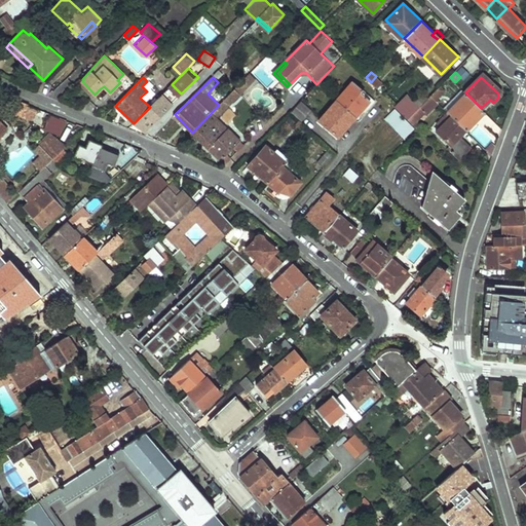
[(337,137),(369,102),(363,96),(366,92),(353,81),(318,119),(337,137)]
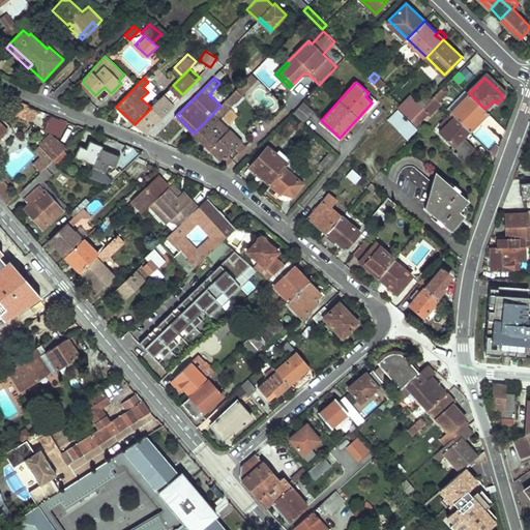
[(446,85),(435,96),(439,100),(450,89),(446,85)]
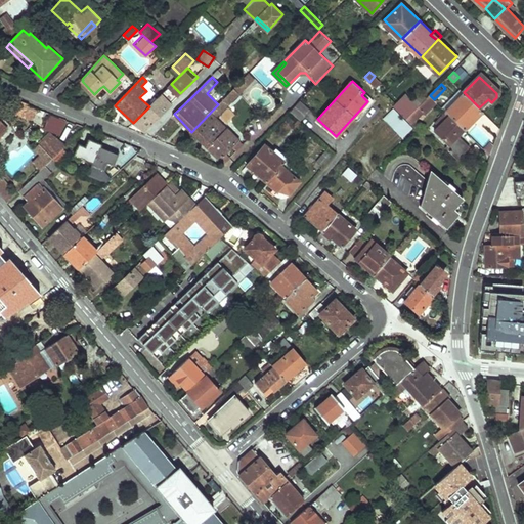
[(103,86),(100,88),(107,95),(110,92),(103,86)]
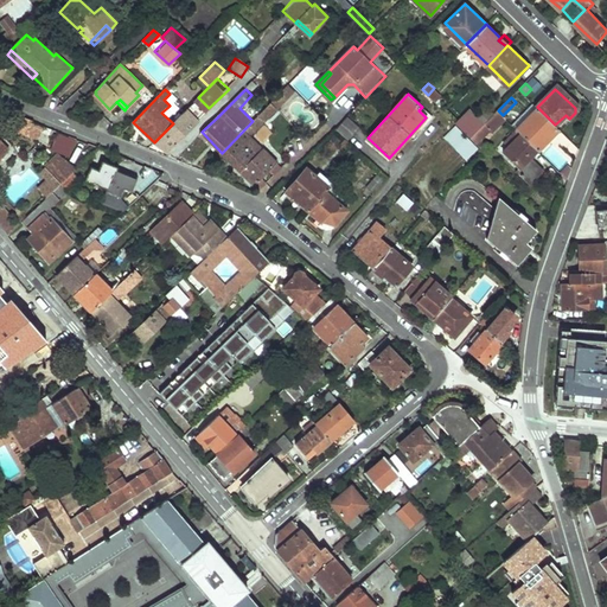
[(257,148),(248,139),(279,107),(273,101),(253,121),(222,153),(255,185),(279,159),(262,142),(257,148)]
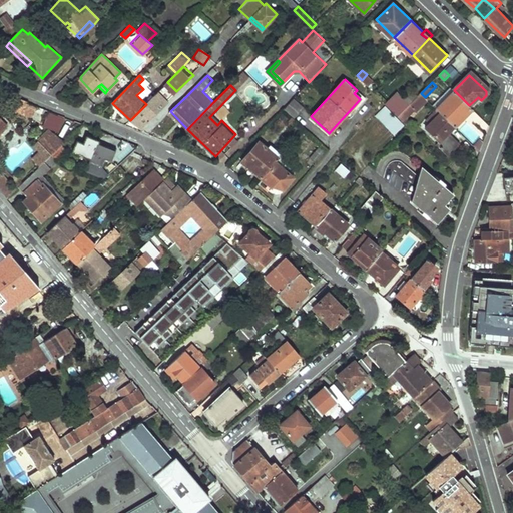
[(396,93),(410,105),(414,101),(401,88),(396,93)]
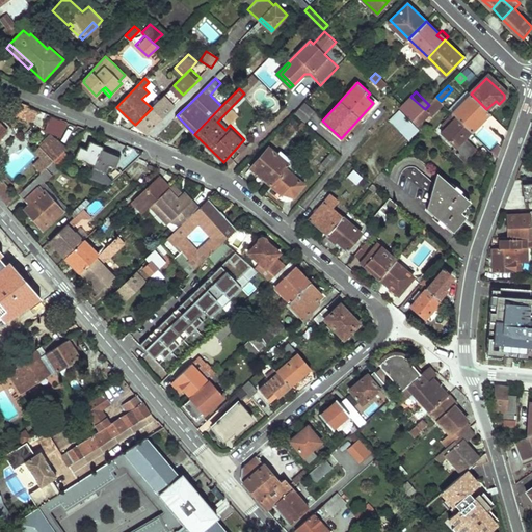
[(469,91),(450,110),(454,113),(472,95),(471,94),(469,91)]
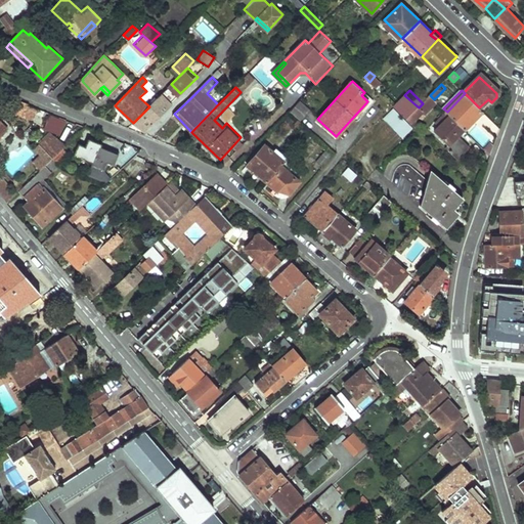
[(465,93),(447,112),(465,129),(482,111),(479,107),(465,93)]
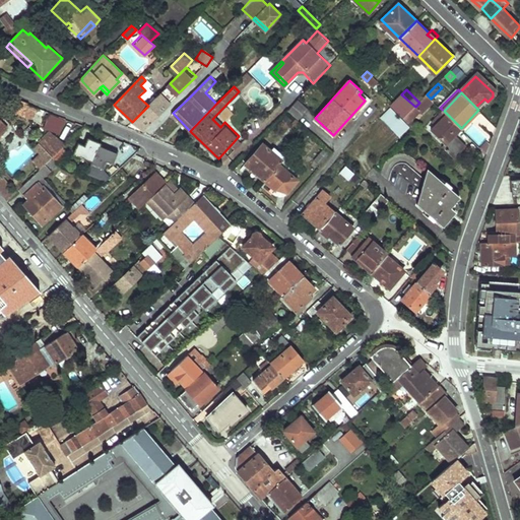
[(391,106),(404,119),(408,115),(415,107),(401,94),(391,106)]
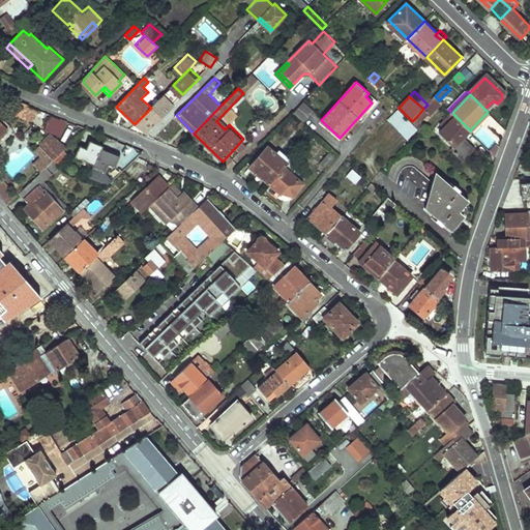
[(439,100),(435,96),(428,105),(423,109),(429,114),(431,116),(443,104),(439,100)]
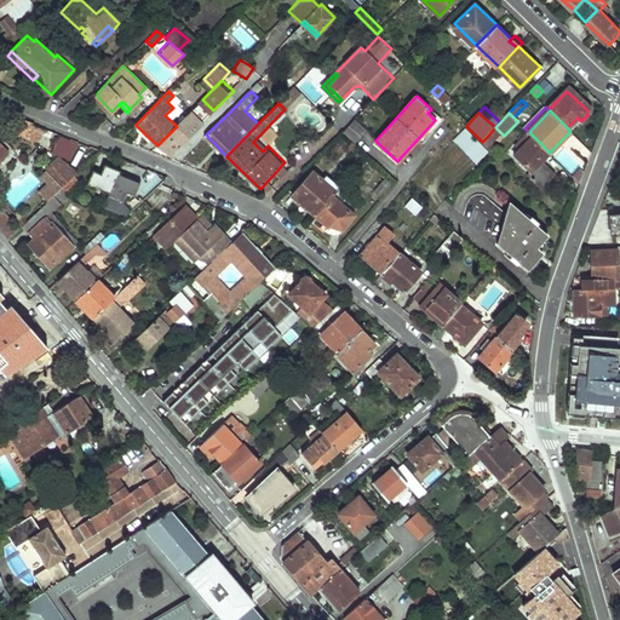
[(13,128),(29,136),(34,121),(18,115),(13,128)]
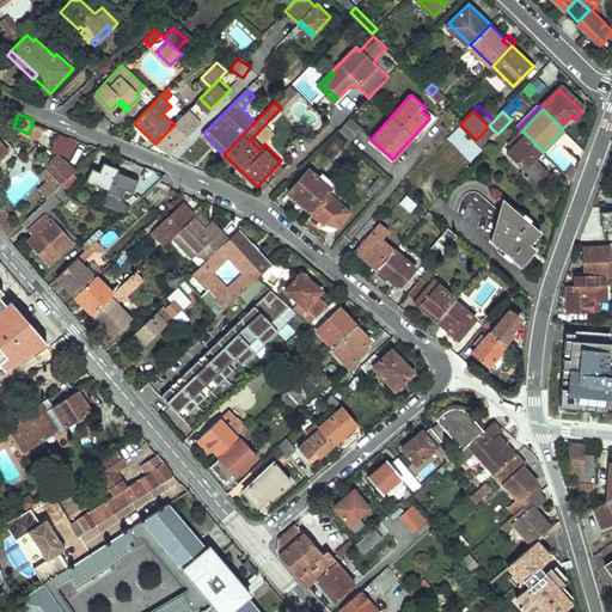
[(185,126),(191,120),(189,117),(185,114),(179,120),(185,126)]
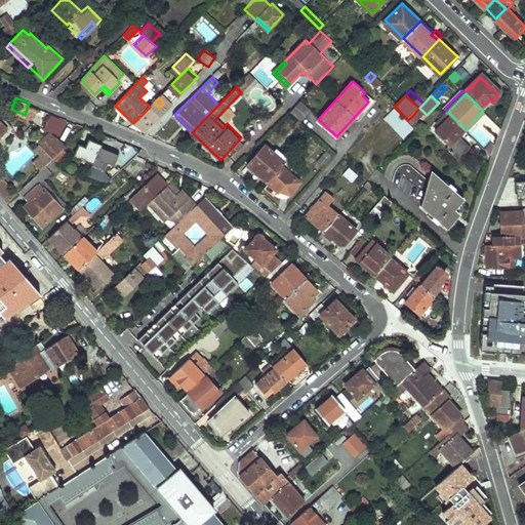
[(159,108),(165,114),(173,106),(165,97),(162,101),(164,103),(159,108)]
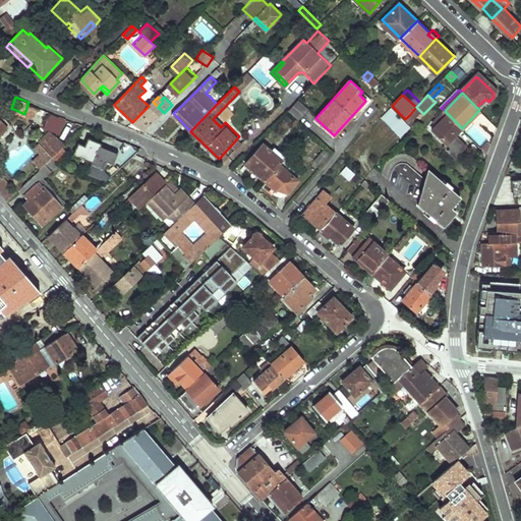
[(308,110),(299,100),(289,111),(299,119),(308,110)]
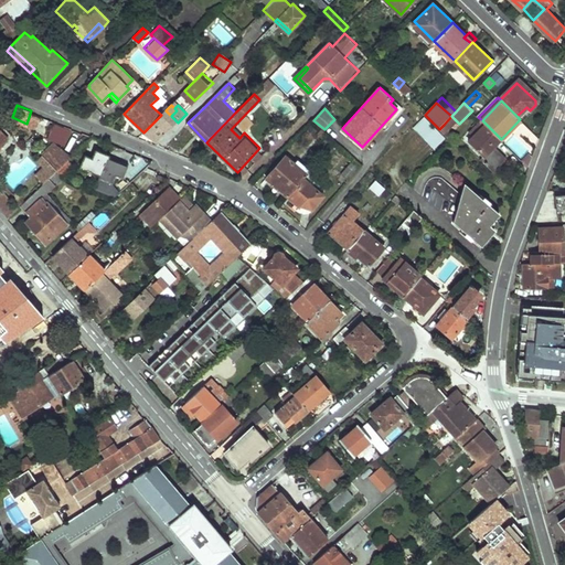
[(158,142),(178,123),(171,116),(166,110),(161,115),(144,132),(158,142)]
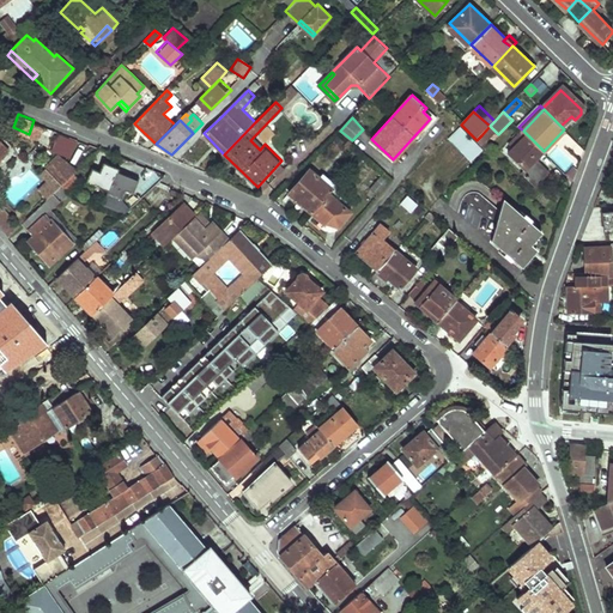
[(496,132),(490,126),(481,135),(487,141),(496,132)]
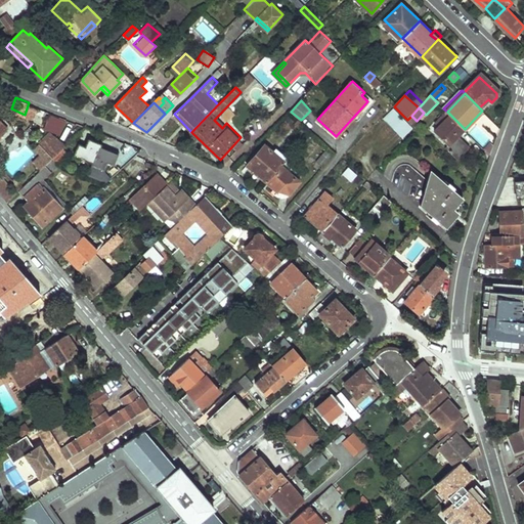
[(403,137),(413,128),(394,108),(384,118),(403,137)]
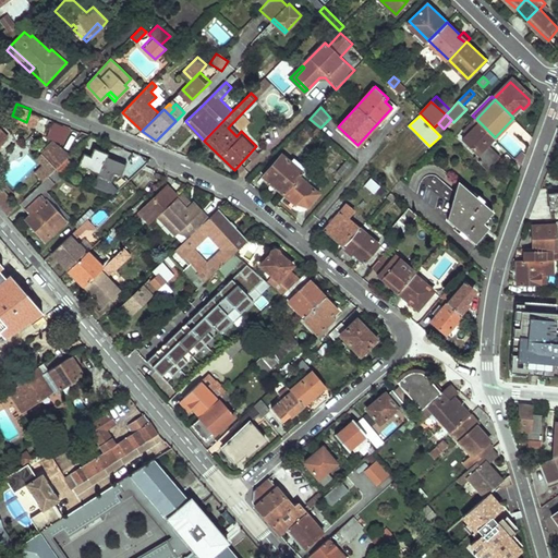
[(475,157),(488,169),(501,156),(488,143),(495,137),(476,119),(464,131),(469,134),(464,140),(478,154),(475,157)]
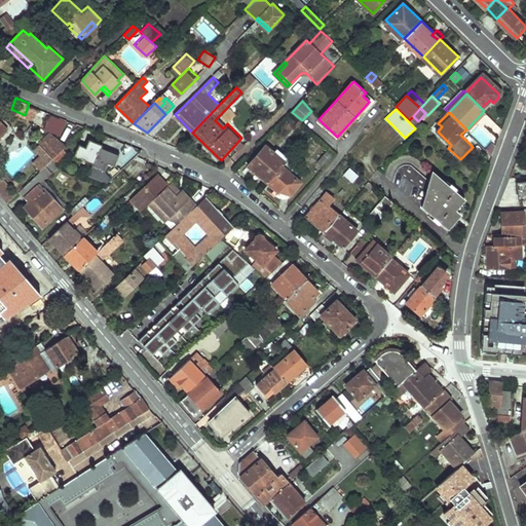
[(60,137),(66,120),(48,114),(43,130),(60,137)]
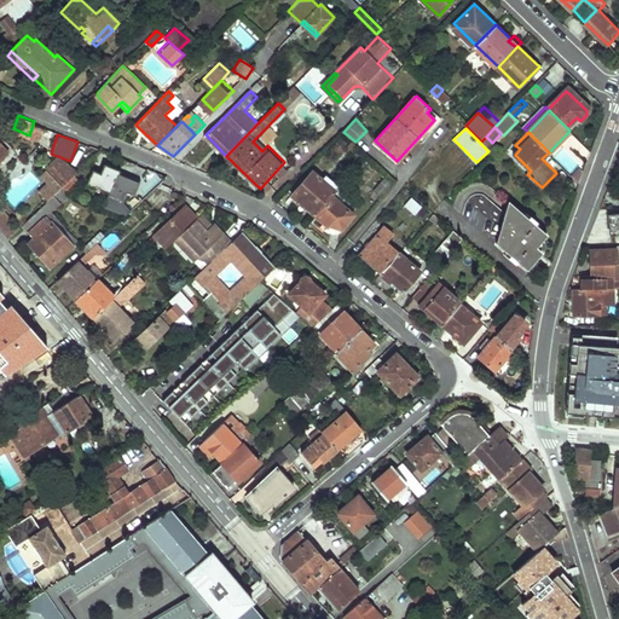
[(481,142),(491,151),(496,146),(492,143),(486,137),(481,142)]
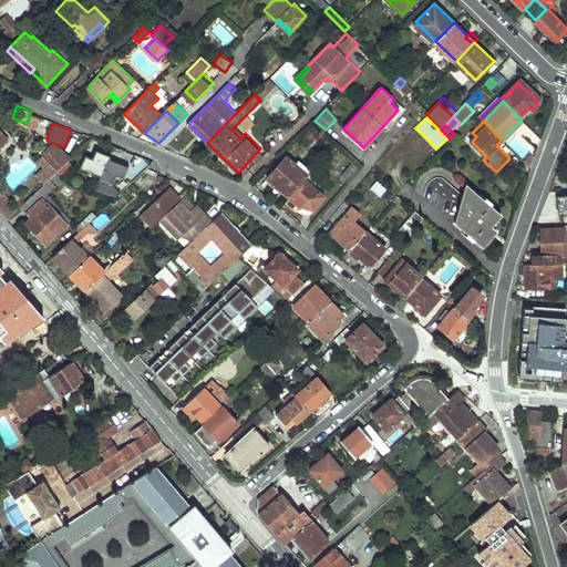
[(68,160),(59,151),(48,161),(49,162),(58,171),(68,160)]
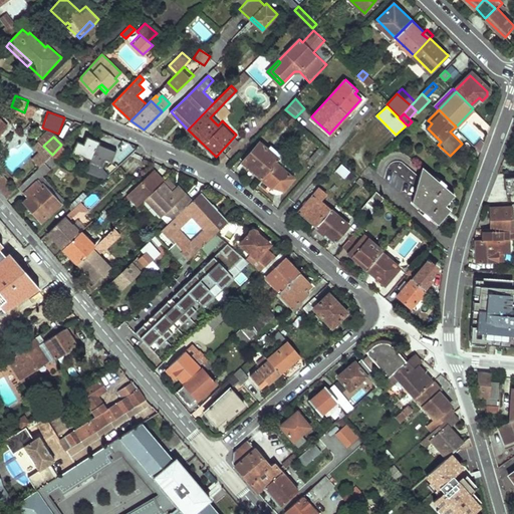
[(78,156),(80,152),(93,157),(98,145),(99,141),(88,137),(85,144),(77,141),(72,154),(78,156)]
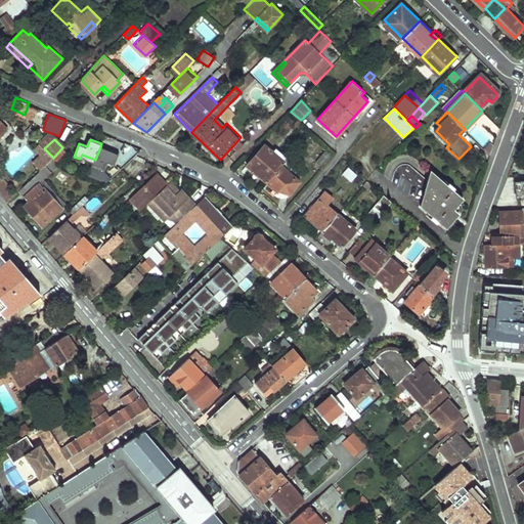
[(264,144),(248,164),(268,182),(281,166),(285,162),(264,144)]
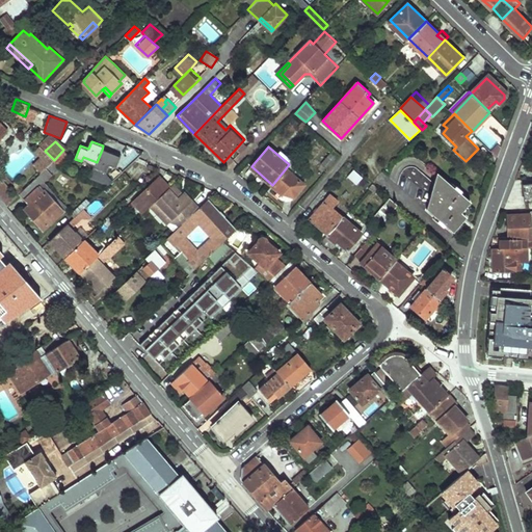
[(113,155),(102,150),(97,162),(95,166),(90,178),(108,185),(113,181),(104,178),(107,171),(110,164),(116,167),(122,154),(115,152),(113,155)]
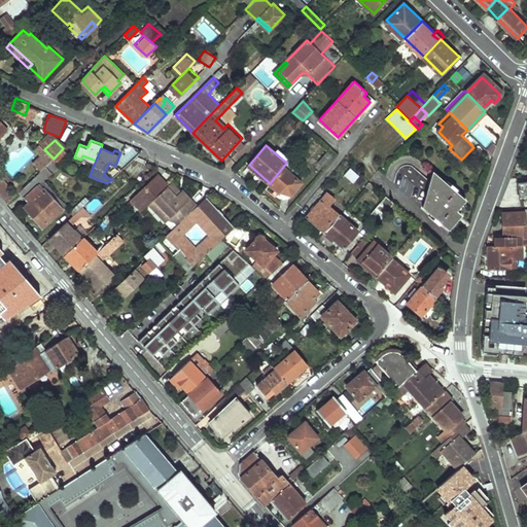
[(329,148),(317,163),(323,168),(336,153),(329,148)]
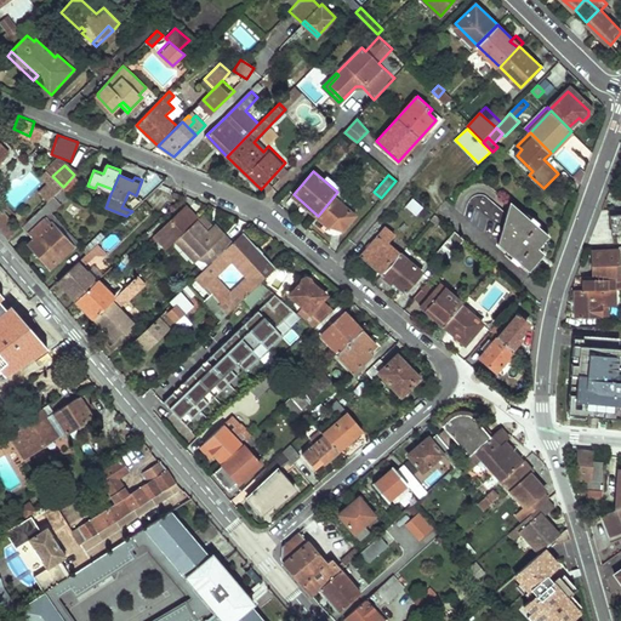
[(60,189),(43,208),(49,216),(67,197),(60,189)]
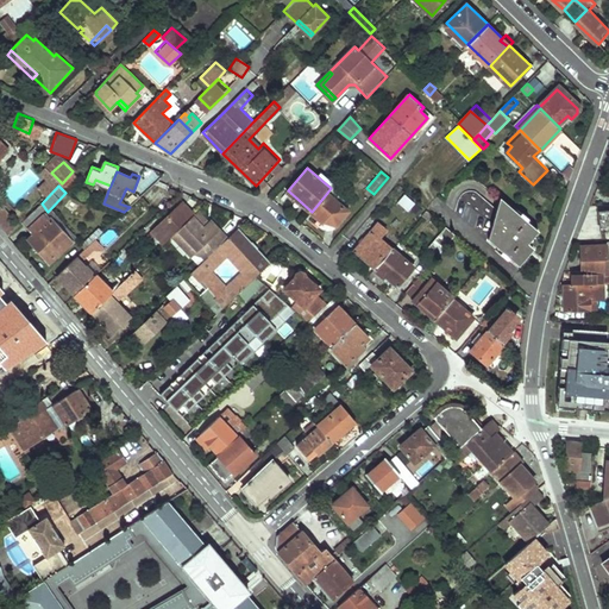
[(334,226),(349,211),(327,193),(312,212),(324,221),(321,225),(327,228),(331,228),(334,226)]
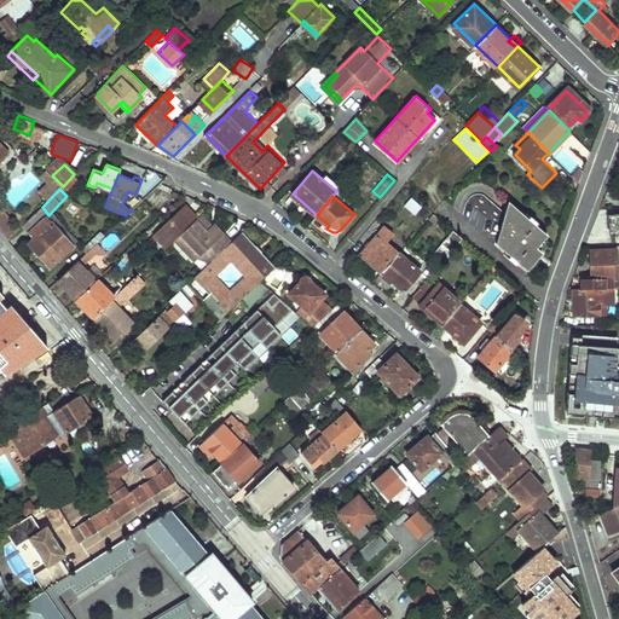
[(548,233),(509,200),(507,209),(497,243),(527,270),(542,252),(537,248),(548,233)]
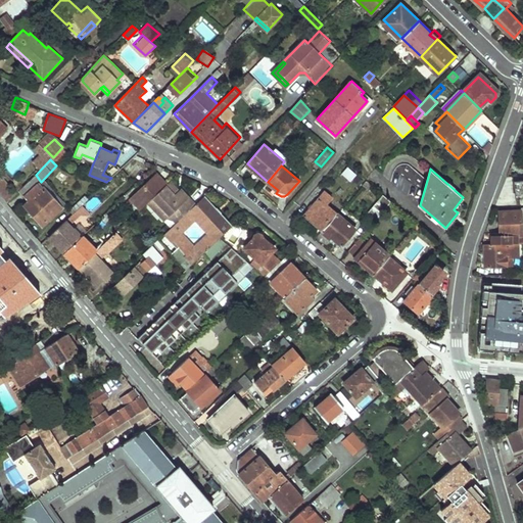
[(158,173),(132,197),(143,207),(146,203),(167,184),(169,183),(158,173)]
